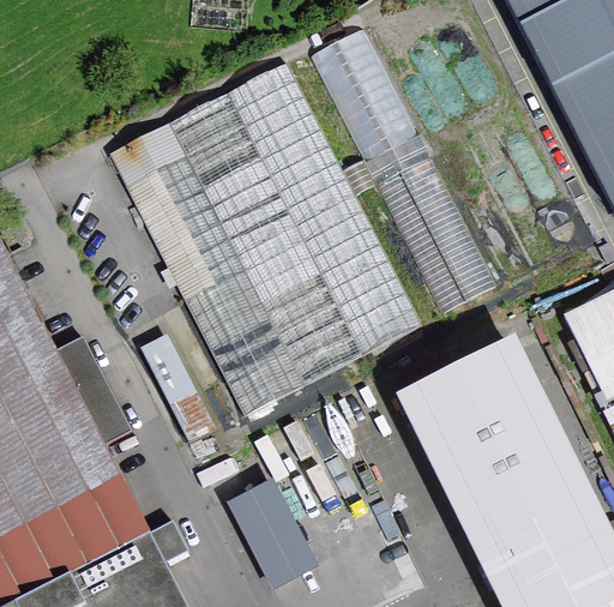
[(509,0),(613,199),(613,0),(509,0)]
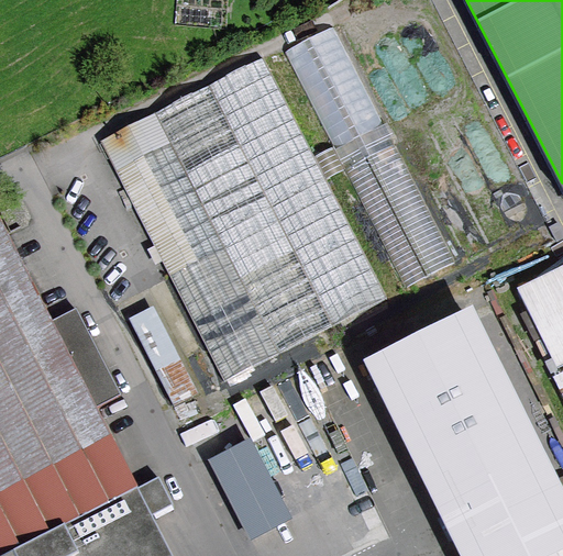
[(335,145),(315,156),(327,179),(348,168),(408,285),(460,258),(335,22),(284,48),(335,145)]
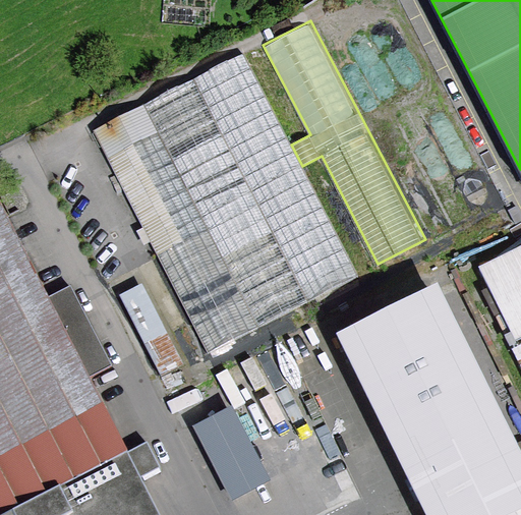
[(291,145),(242,52),(93,130),(157,252),(139,262),(192,362),(359,275),(302,166),(291,145)]
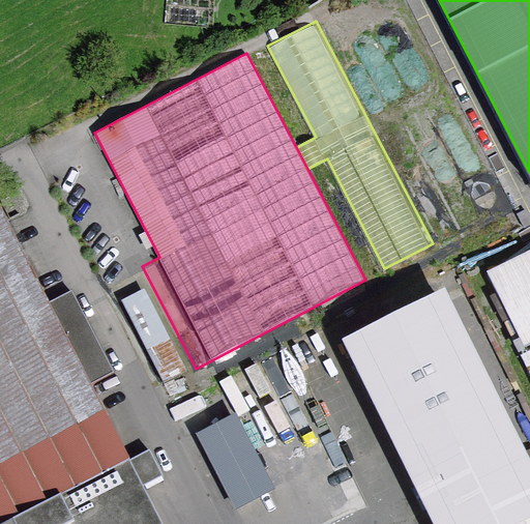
[(0,523),(167,523),(145,479),(166,469),(153,444),(131,455),(91,377),(117,364),(76,283),(50,296),(0,199),(0,523)]
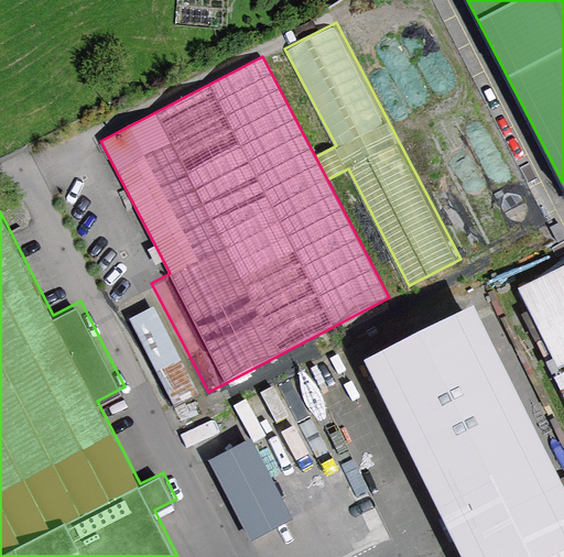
[(563,363),(563,263),(516,288),(556,368),(563,363)]
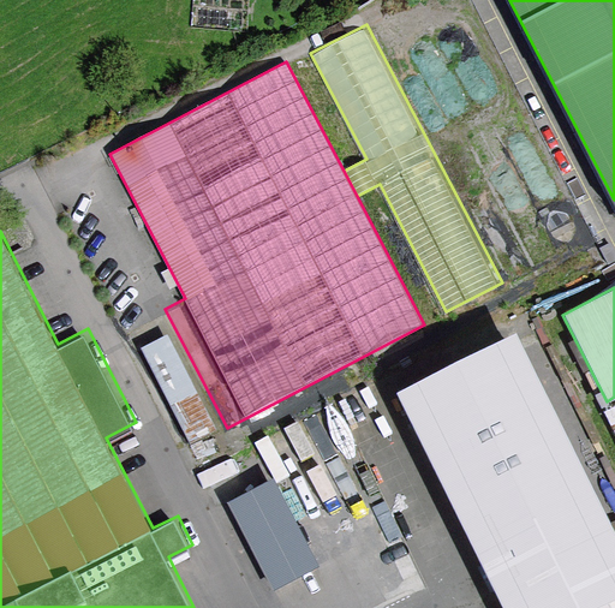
[(216,431),(167,335),(141,349),(190,445),(216,431)]
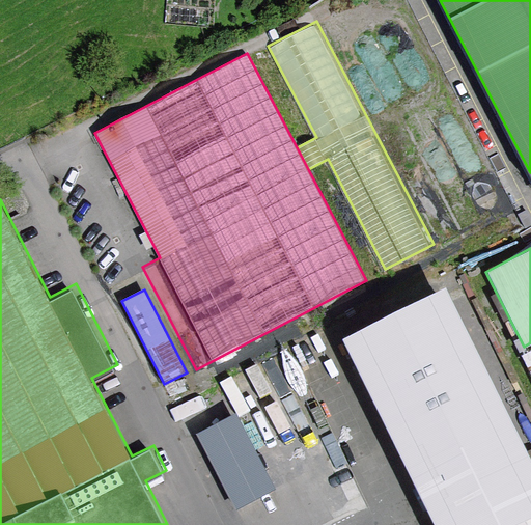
[(530,524),(530,447),(525,451),(446,295),(341,347),(430,524),(530,524)]
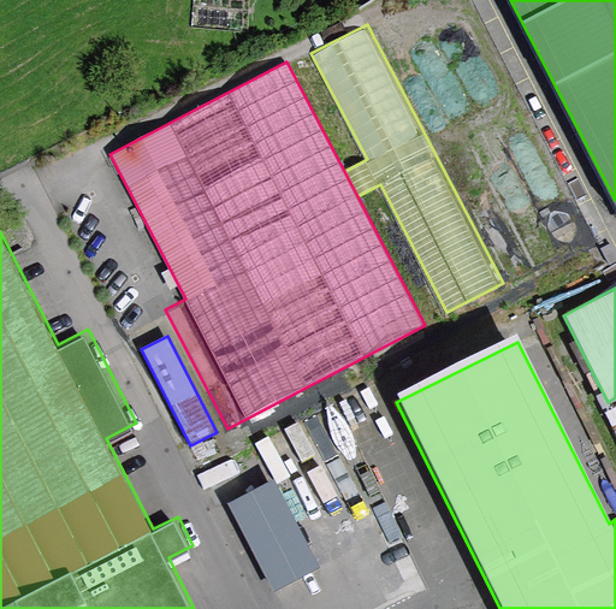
[(279,608),(274,598),(319,574),(273,485),(253,496),(234,457),(201,474),(220,512),(213,516),(231,550),(246,543),(253,557),(240,565),(262,608),(279,608)]
